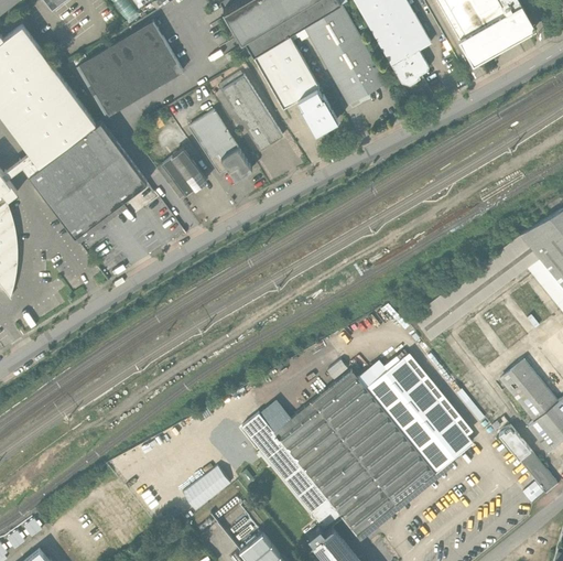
[(0,0),(0,20),(22,4),(19,0),(0,0)]
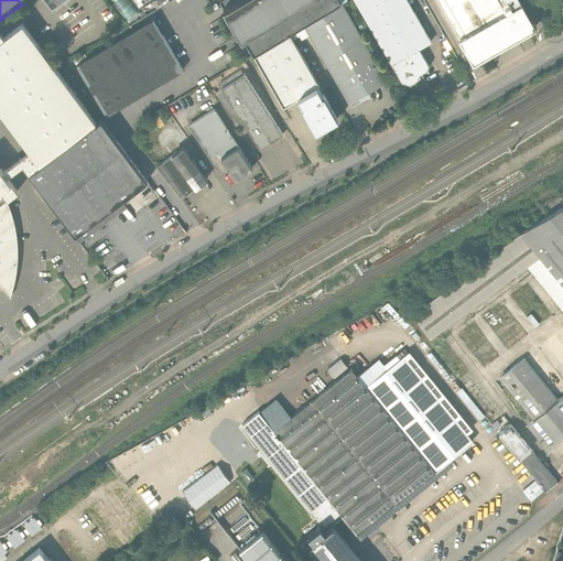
[(43,0),(53,11),(67,0),(43,0)]
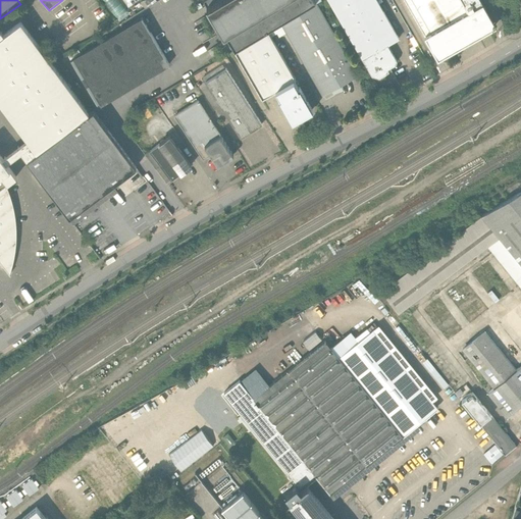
[(99,0),(117,24),(128,16),(125,11),(140,0),(99,0)]
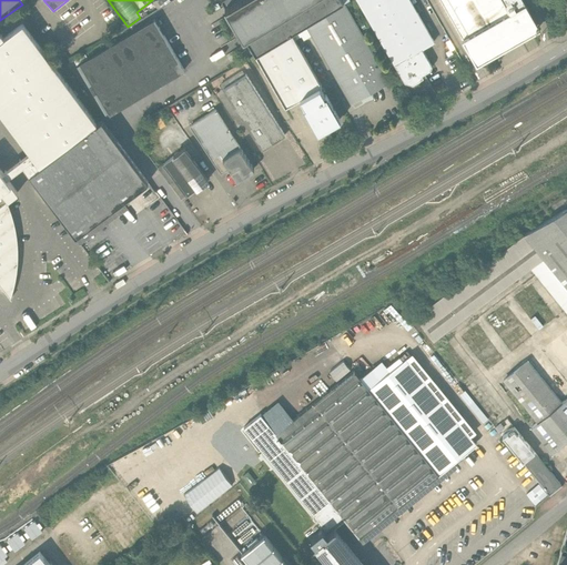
[(256,58),(306,28),(344,7),(344,6),(340,0),(224,0),(222,2),(226,9),(225,10),(231,19),(232,18),(240,31),(235,33),(240,40),(243,39),(247,48),(249,47),(255,58),(256,58)]
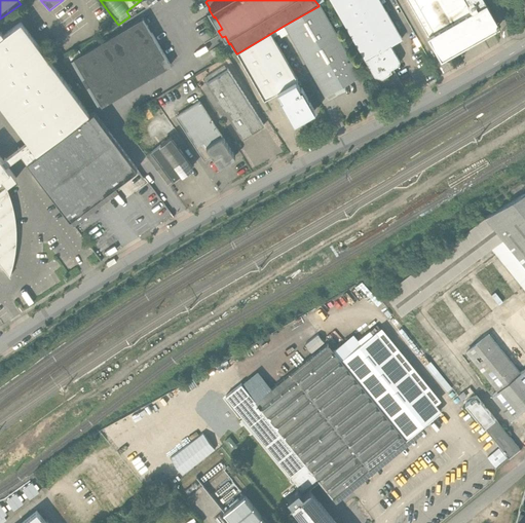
[(330,0),(366,63),(366,62),(375,79),(382,80),(392,75),(390,72),(400,67),(400,64),(391,48),(403,42),(378,0),(330,0)]
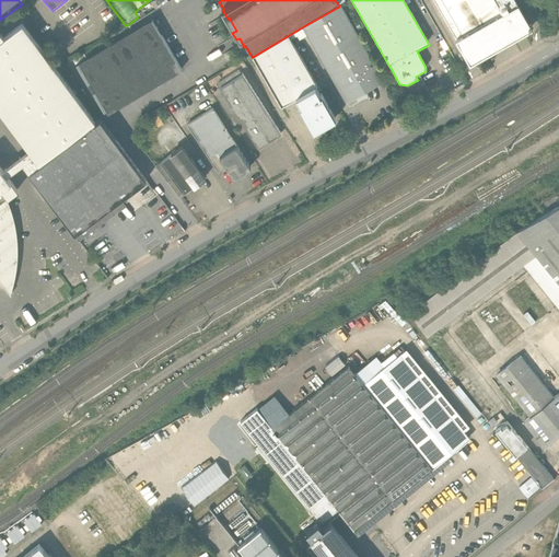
[(432,0),(470,66),(480,60),(487,56),(504,46),(513,42),(531,31),(513,0),(432,0)]
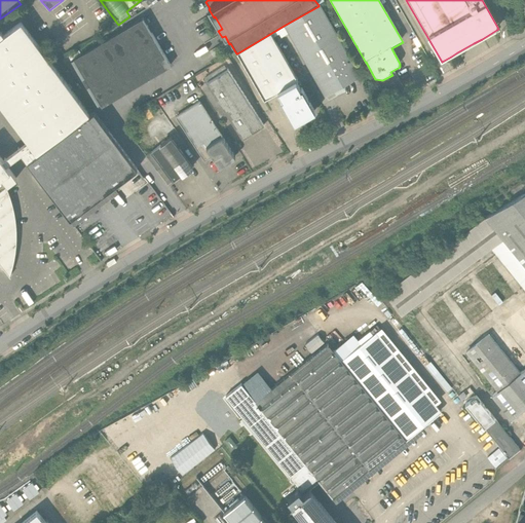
[(284,26),(289,35),(326,100),(362,79),(320,6),(319,6),(284,26)]
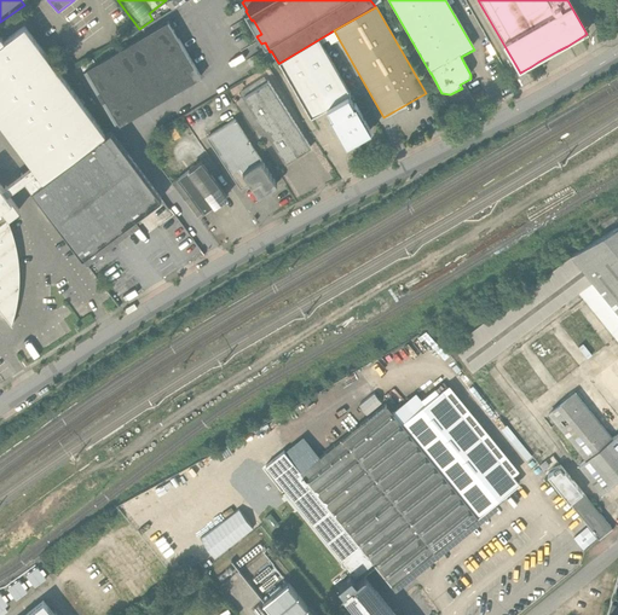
[(168,25),(85,76),(117,131),(202,80),(168,25)]
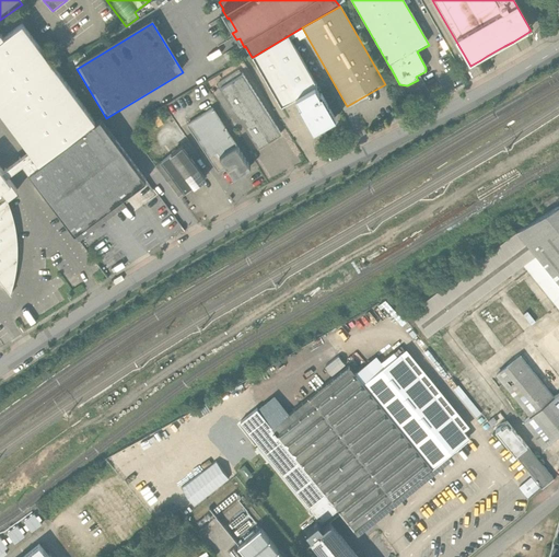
[(24,166),(30,175),(96,126),(23,27),(4,42),(1,37),(0,37),(0,113),(30,153),(33,158),(23,165),(24,166)]
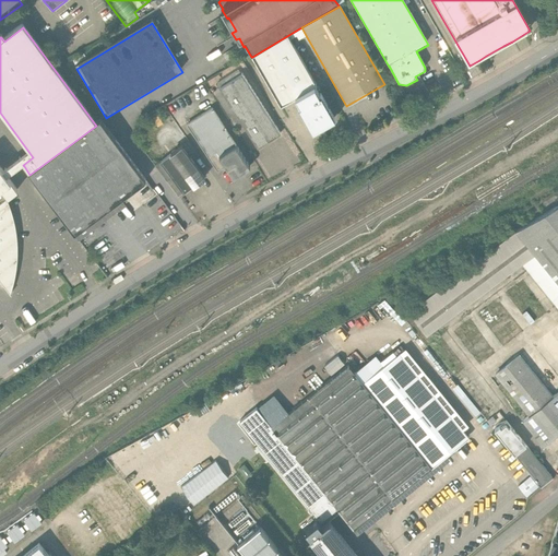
[(301,27),(252,57),(282,109),(296,101),(300,108),(299,109),(313,133),(335,121),(321,96),(320,97),(316,90),(317,89),(291,42),(296,38),(299,43),(307,37),(301,27)]
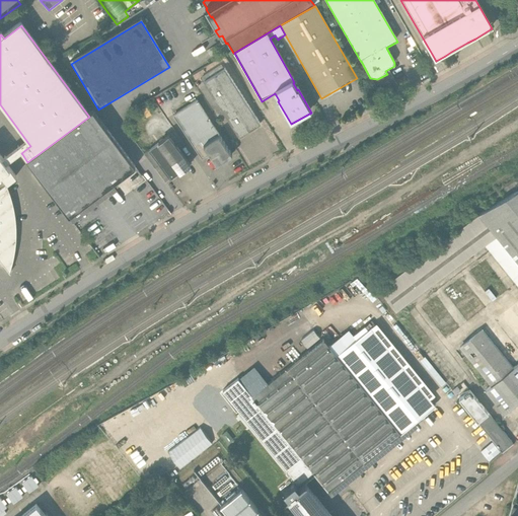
[(225,71),(204,84),(240,141),(262,127),(225,71)]
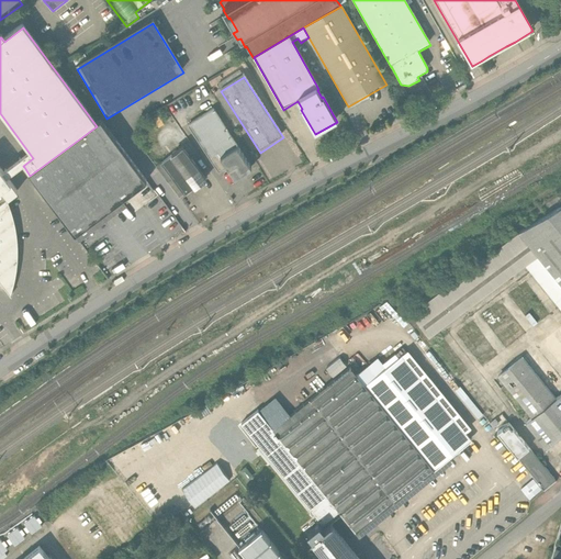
[(214,112),(188,127),(219,176),(227,170),(235,182),(253,171),(214,112)]
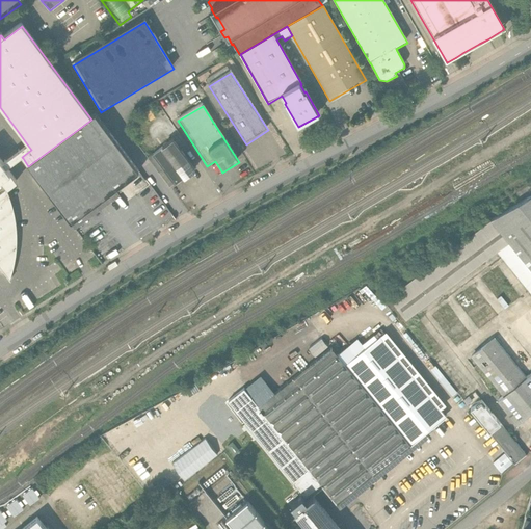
[(28,166),(72,226),(139,175),(96,115),(91,120),(28,166)]
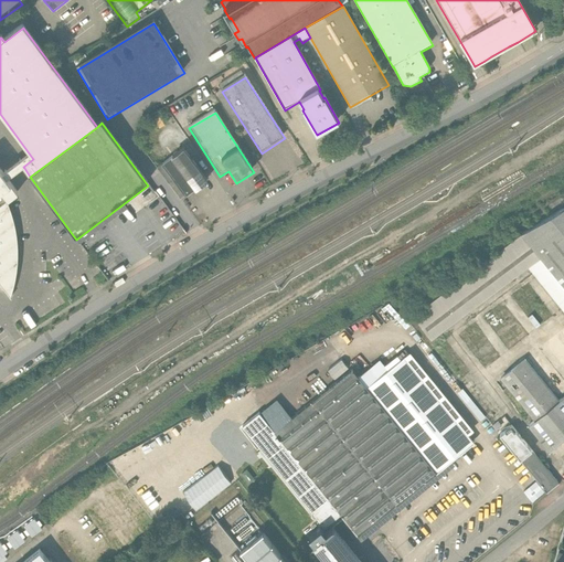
[(184,151),(162,167),(174,183),(187,199),(208,183),(184,151)]
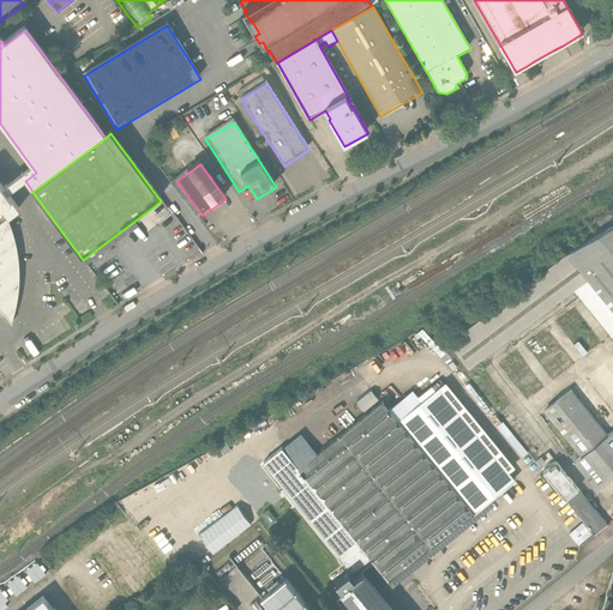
[(12,185),(4,191),(7,195),(16,189),(26,182),(25,181),(36,173),(32,168),(12,185)]
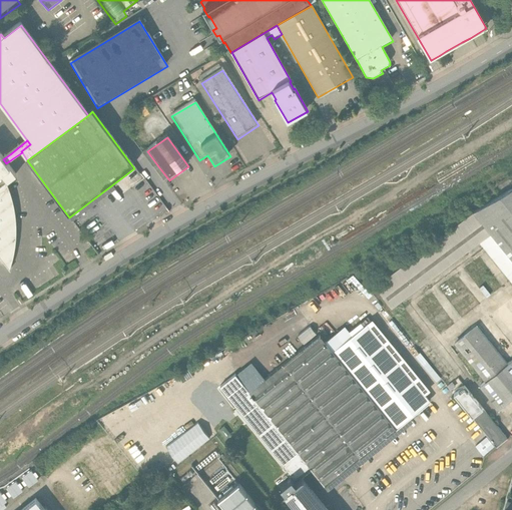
[(158,166),(147,151),(143,155),(154,169),(158,166)]
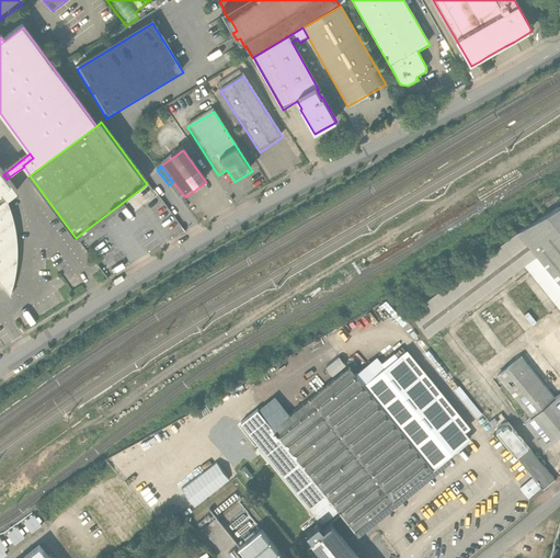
[(0,169),(0,282),(11,297),(14,285),(18,272),(19,257),(19,245),(16,228),(13,217),(8,202),(18,194),(7,179),(3,174),(0,169)]
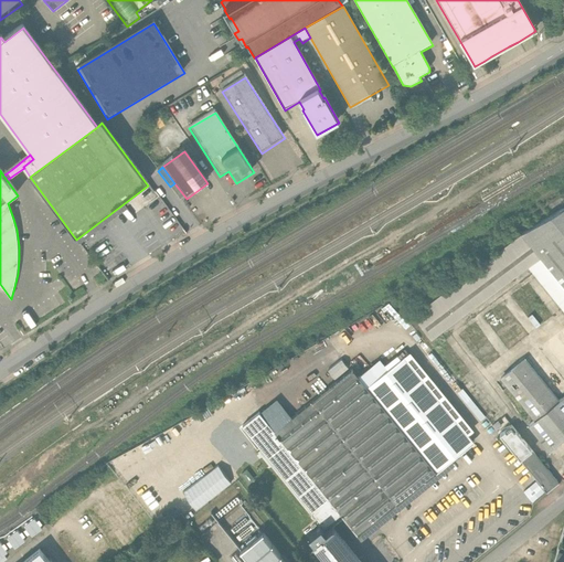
[(563,211),(522,235),(541,260),(528,269),(563,314),(563,211)]
